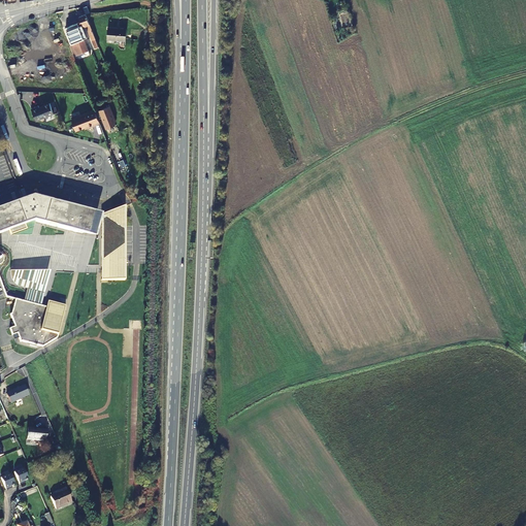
[(100,46),(102,45),(89,12),(88,11),(81,13),(84,19),(85,19),(87,24),(89,23),(91,28),(91,29),(97,45),(99,44),(100,46)]
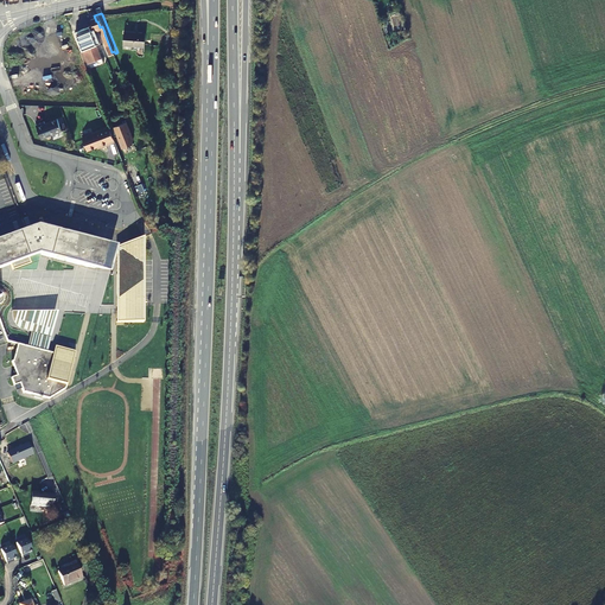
[(144,20),(122,24),(125,37),(146,32),(144,20)]
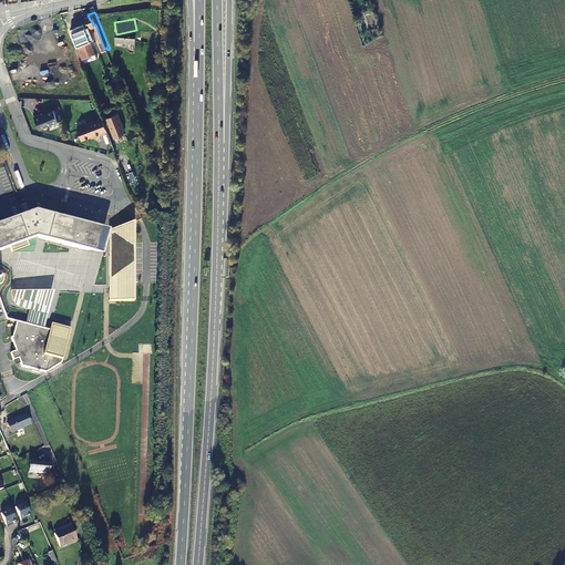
[(92,38),(95,37),(90,20),(72,27),(84,55),(100,50),(99,47),(96,48),(92,38)]
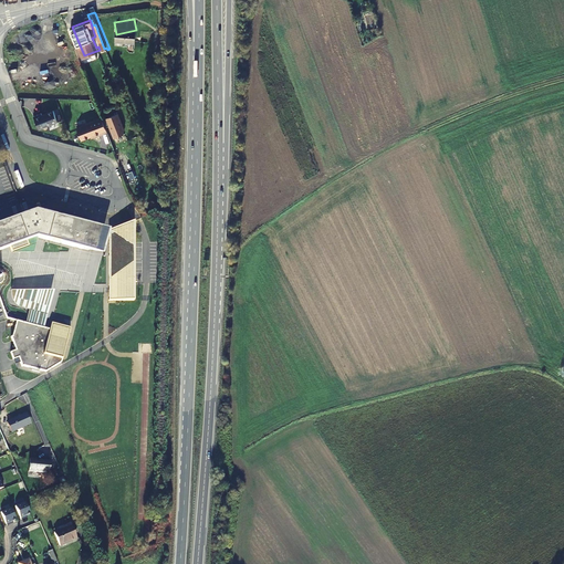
[(7,54),(18,56),(21,37),(11,34),(7,54)]
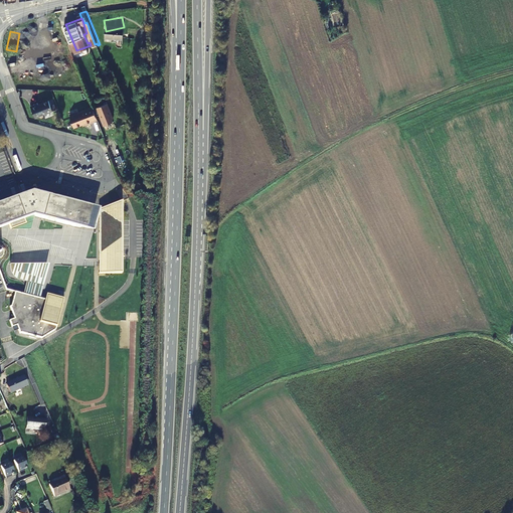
[(22,63),(29,77),(45,80),(48,78),(51,78),(55,76),(55,73),(63,69),(66,54),(58,39),(39,36),(30,41),(29,45),(25,47),(26,49),(25,55),(23,56),(22,63)]
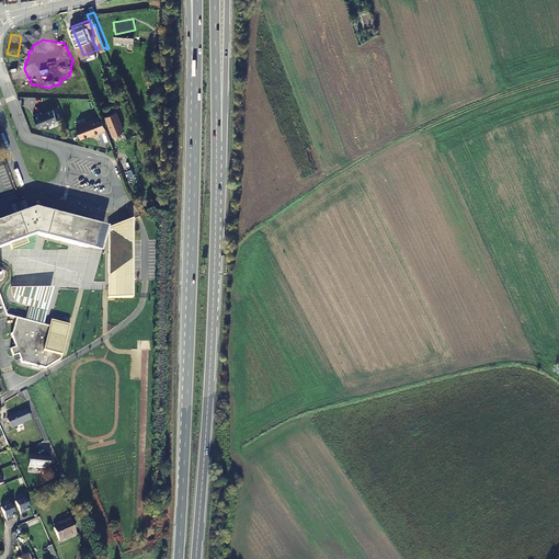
[(36,113),(42,126),(60,120),(56,107),(45,112),(44,111),(36,113)]
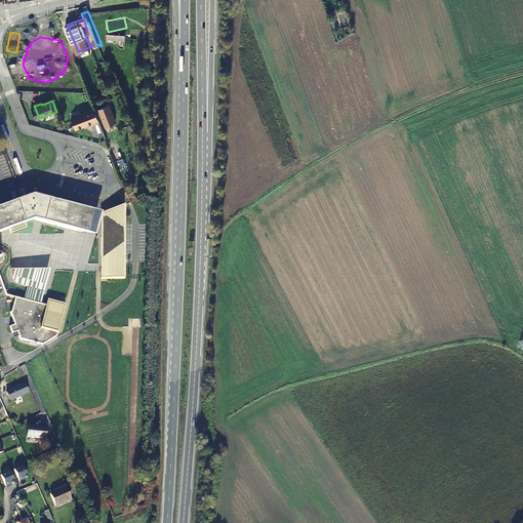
[(104,114),(108,125),(118,122),(117,117),(112,103),(97,109),(99,116),(104,114)]
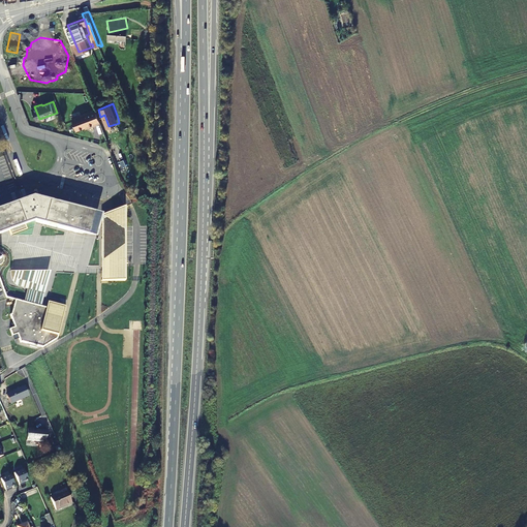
[(96,125),(103,122),(98,110),(74,119),(79,130),(95,124),(96,125)]
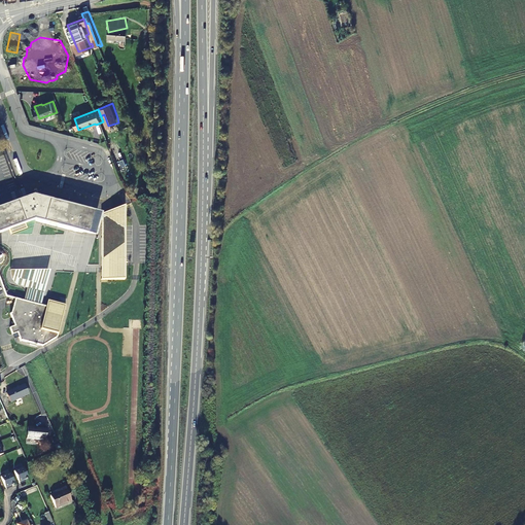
[(84,207),(35,194),(0,206),(0,232),(11,228),(12,233),(29,226),(27,222),(35,219),(78,231),(84,207)]
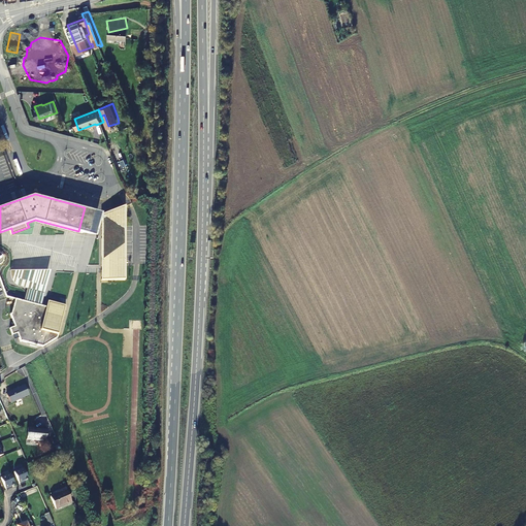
[(127,278),(127,204),(103,212),(103,278),(127,278)]
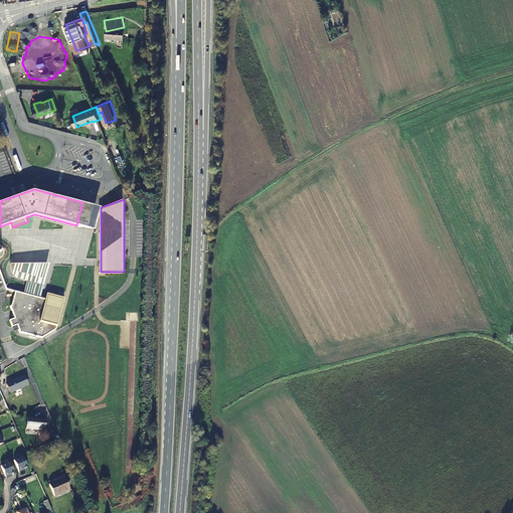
[(82,202),(76,225),(82,226),(89,203),(82,202)]
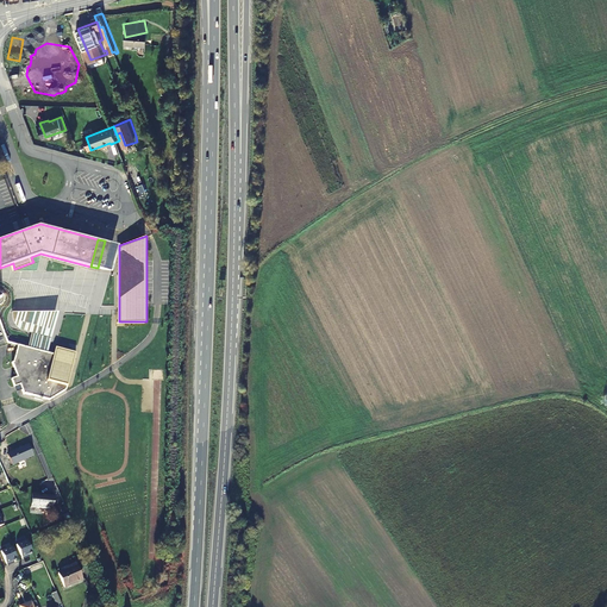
[(105,241),(98,268),(106,270),(113,243),(105,241)]
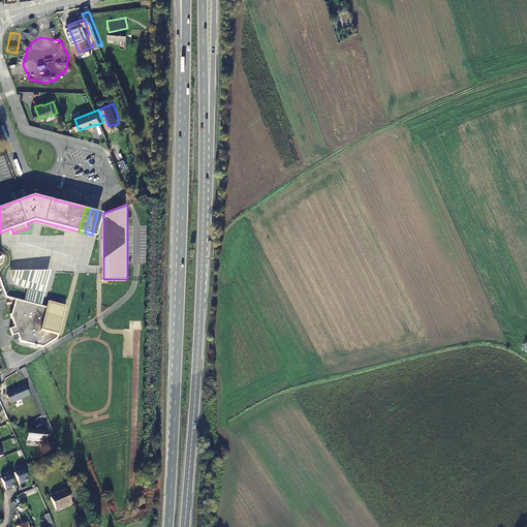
[(33,235),(37,220),(35,220),(27,223),(29,227),(13,234),(13,235),(33,235)]
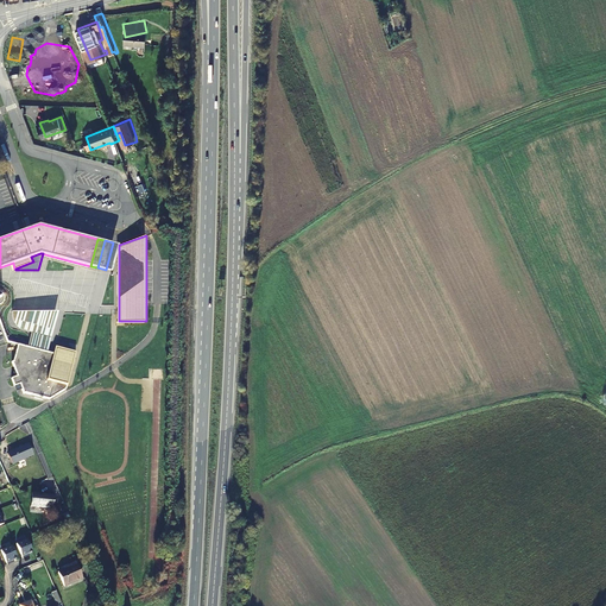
[(113,285),(92,279),(80,320),(101,326),(113,285)]
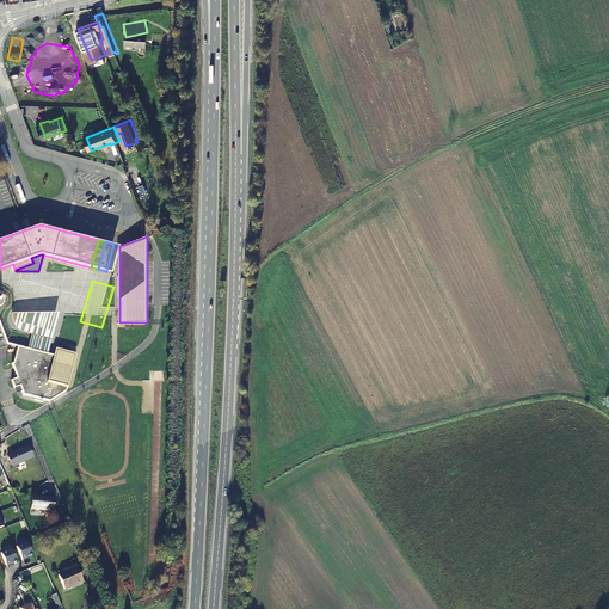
[(30,346),(56,354),(57,346),(67,311),(14,311),(14,317),(14,319),(16,321),(18,325),(23,328),(34,332),(30,346)]
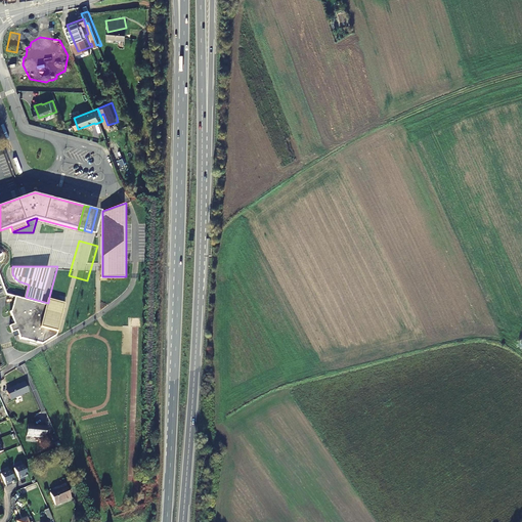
[(58,334),(67,301),(49,297),(48,303),(17,295),(13,309),(12,310),(16,322),(11,323),(14,331),(18,330),(20,334),(22,338),(24,337),(44,343),(58,334)]
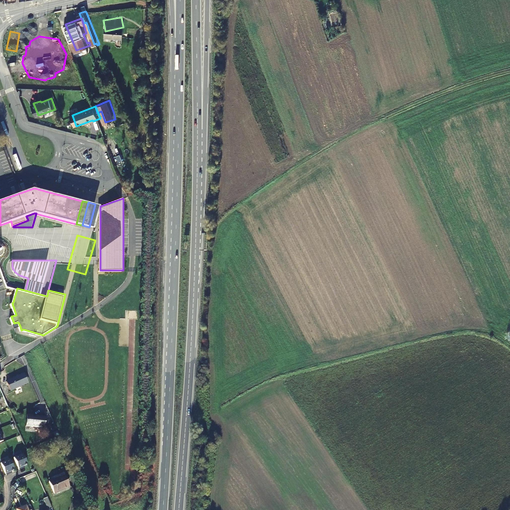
[(87,291),(80,297),(85,303),(92,296),(87,291)]
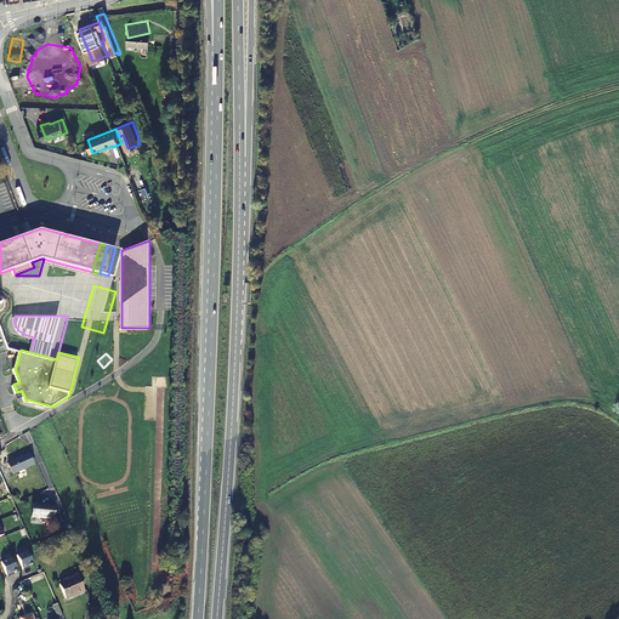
[(149,359),(138,364),(143,373),(153,367),(149,359)]
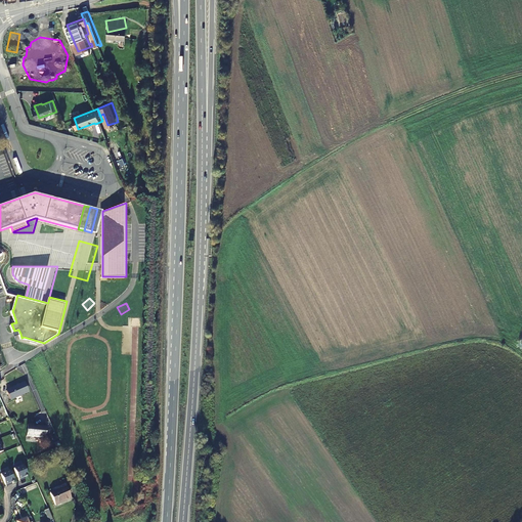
[(62,320),(66,328),(86,318),(83,311),(62,320)]
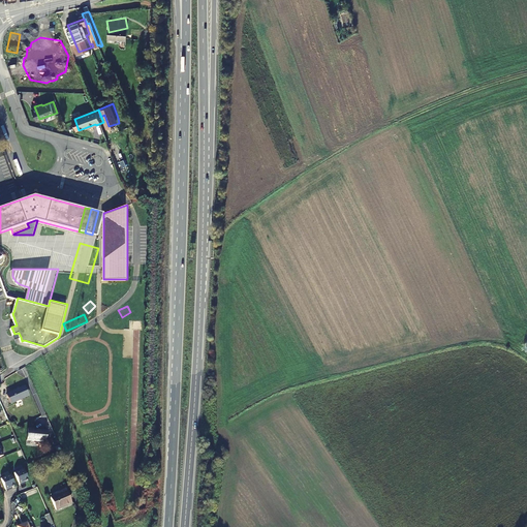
[(26,383),(8,391),(13,401),(31,393),(26,383)]
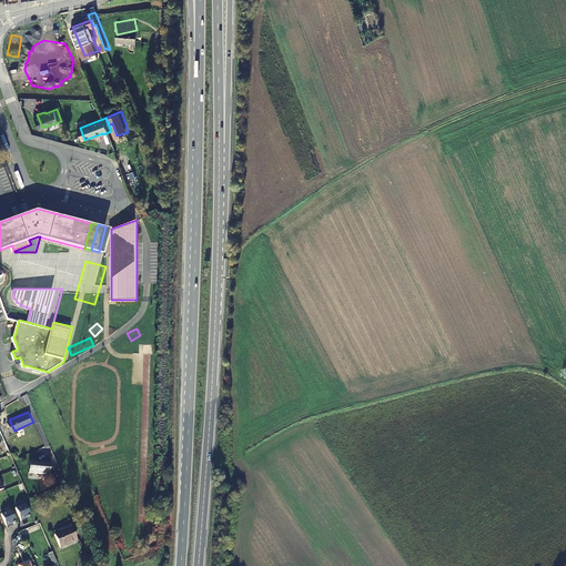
[(40,456),(33,456),(32,470),(40,470),(40,471),(47,472),(47,471),(53,471),(53,458),(43,457),(42,458),(40,458),(40,456)]
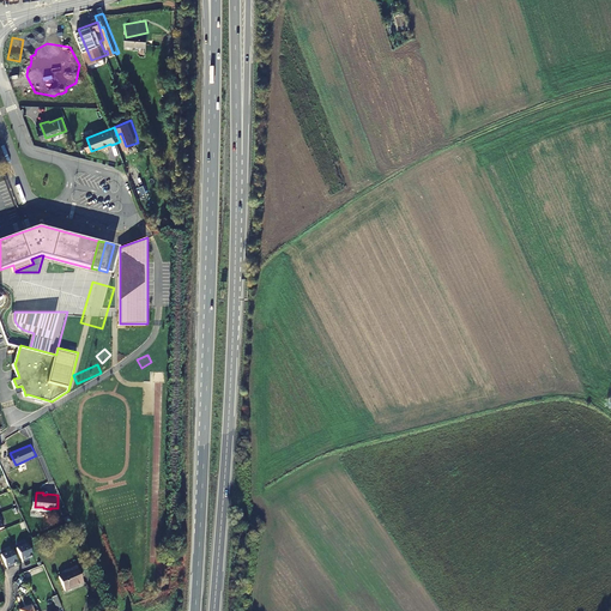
[(19,545),(25,560),(29,558),(29,557),(35,554),(30,540),(19,545)]
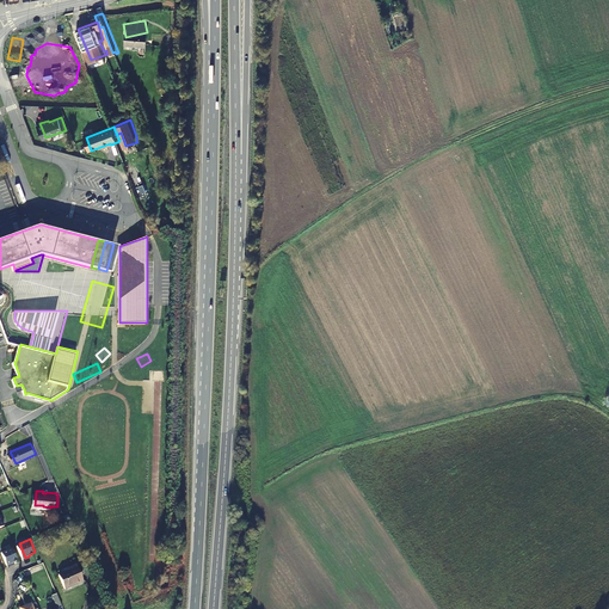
[(4,551),(10,565),(13,563),(13,561),(19,559),(13,546),(4,551)]
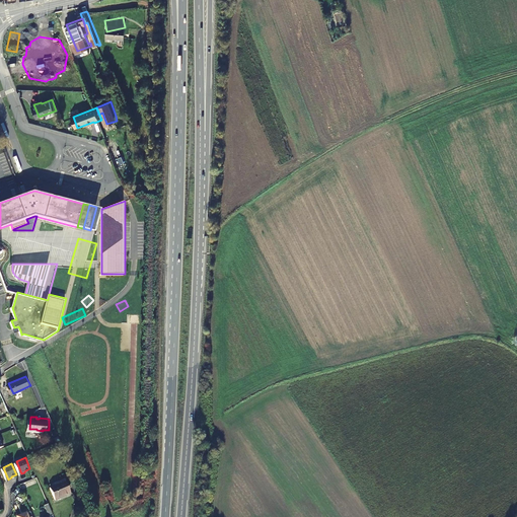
[(57,499),(72,494),(68,483),(53,488),(57,499)]
